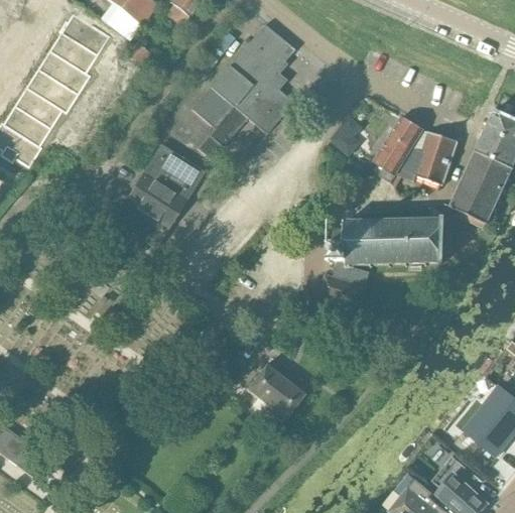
[(111,0),(114,2),(142,24),(143,24),(144,23),(158,4),(155,2),(152,0),(111,0)]
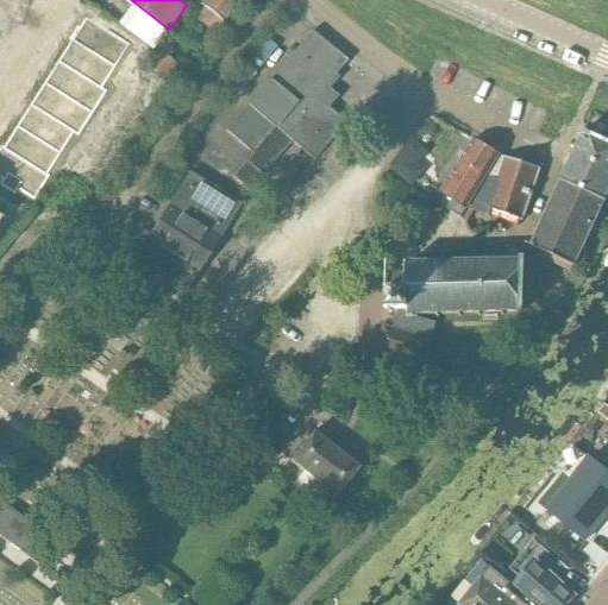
[(224,19),(238,0),(202,0),(201,1),(205,4),(196,14),(215,30),(224,19)]
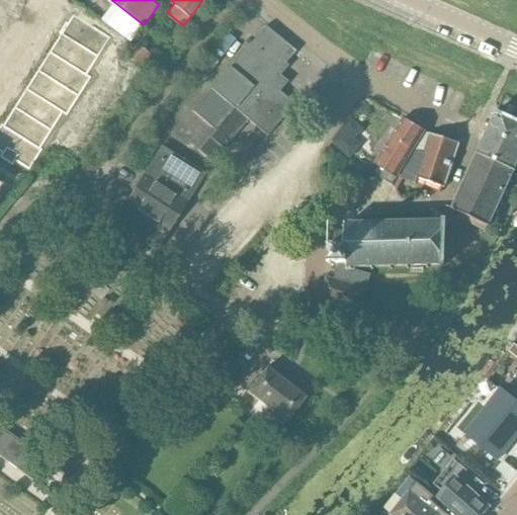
[(66,19),(60,30),(98,55),(110,35),(73,12),(68,21),(66,19)]
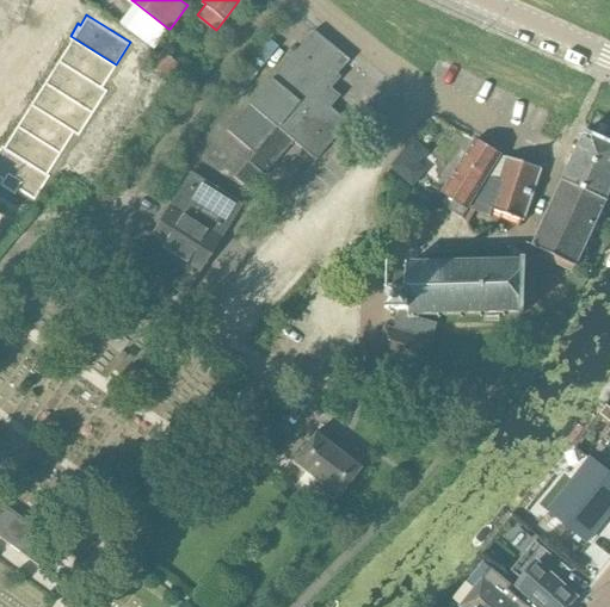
[(316,158),(349,119),(332,105),(342,94),(331,86),(342,73),(337,70),(349,56),(314,26),(253,98),(228,127),(254,149),(234,173),(251,187),(272,162),(265,156),(287,131),(316,158)]
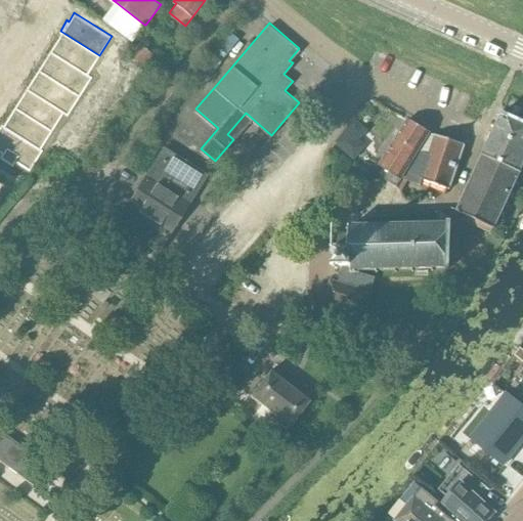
[(61,33),(50,50),(91,77),(92,76),(88,73),(99,55),(60,31),(59,31),(61,33)]
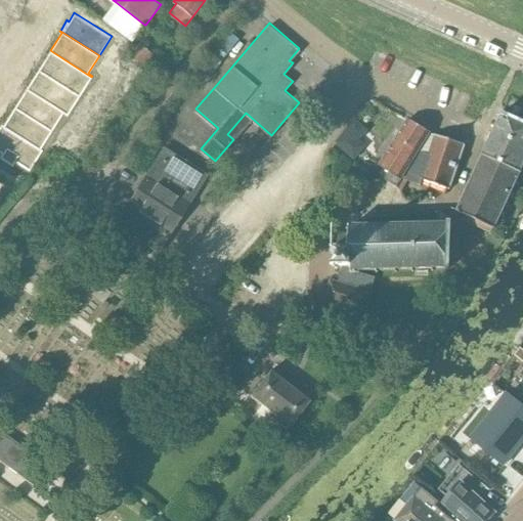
[(144,68),(155,55),(139,42),(129,54),(144,68)]
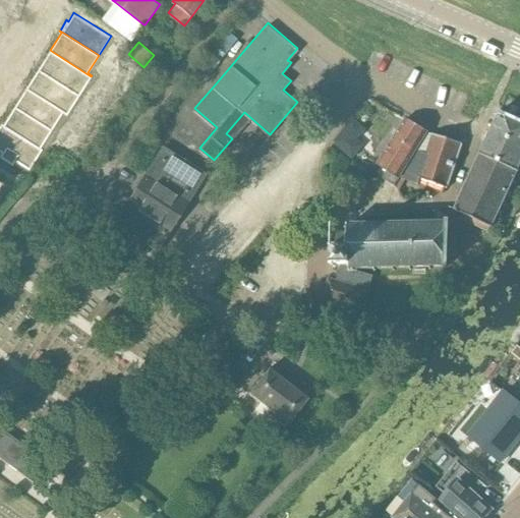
[(218,48),(200,71),(208,76),(226,53),(219,48),(218,48)]
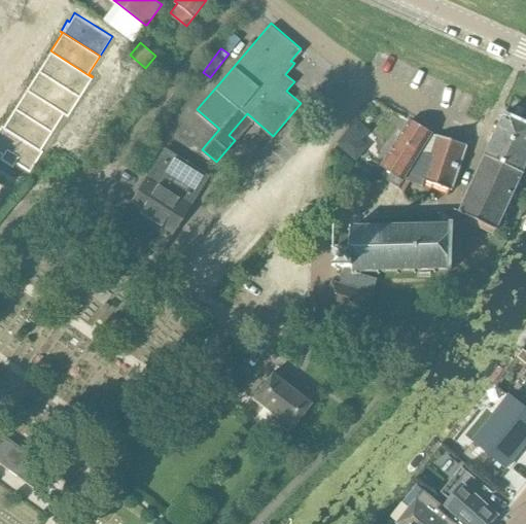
[(50,50),(38,69),(80,96),(92,77),(50,50)]
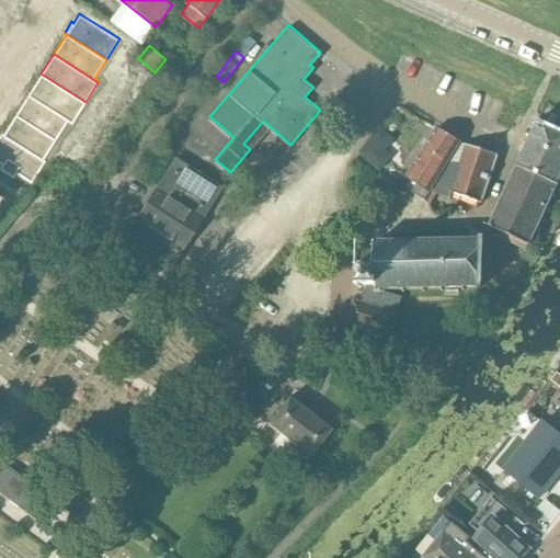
[(41,73),(29,94),(72,122),(86,102),(41,73)]
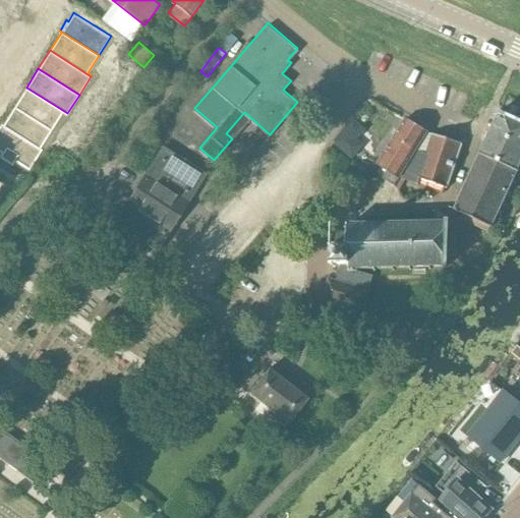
[(132,68),(127,75),(137,83),(142,76),(132,68)]
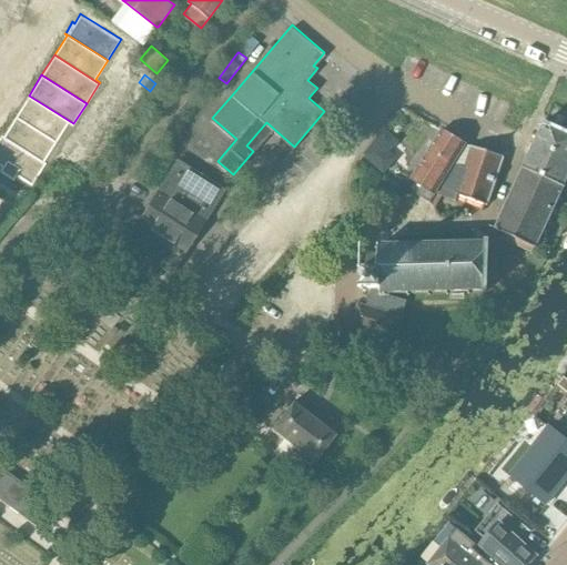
[(139,82),(133,90),(144,99),(150,91),(139,82)]
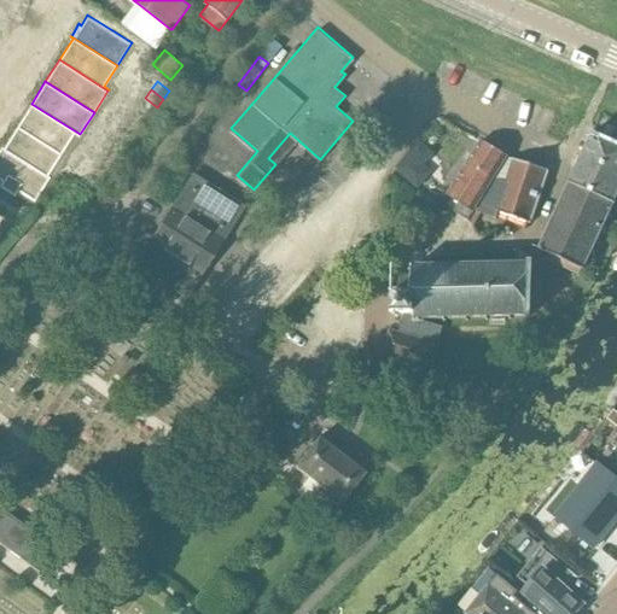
[(31,104),(17,126),(62,153),(75,133),(80,135),(80,134),(31,104)]
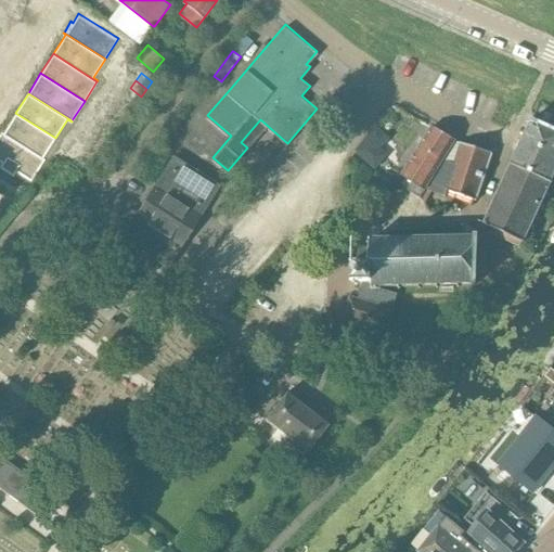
[(115,110),(110,117),(120,125),(126,117),(115,110)]
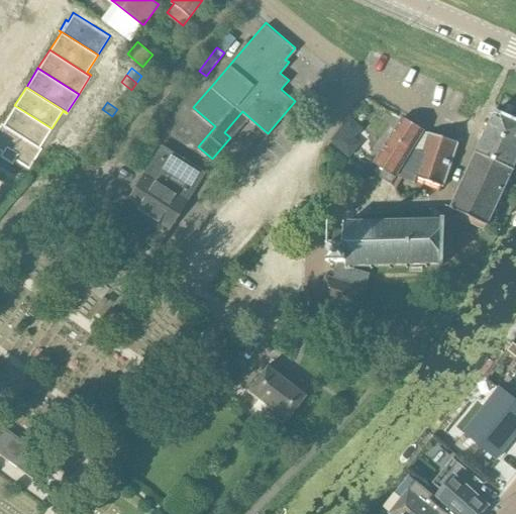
[(1,121),(1,122),(41,148),(42,146),(40,145),(52,128),(14,105),(3,122),(1,121)]
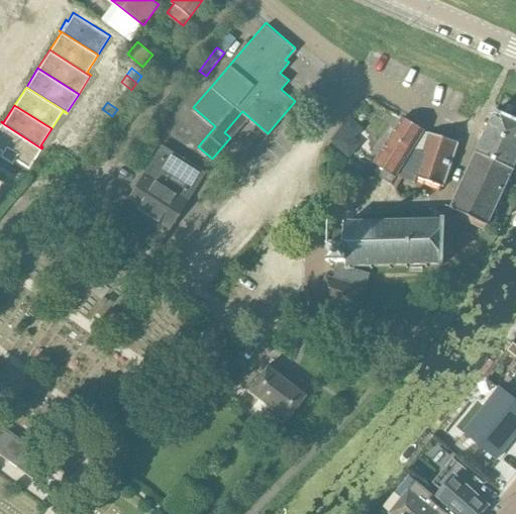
[(478,149),(515,168),(515,117),(496,108),(488,126),(478,149)]
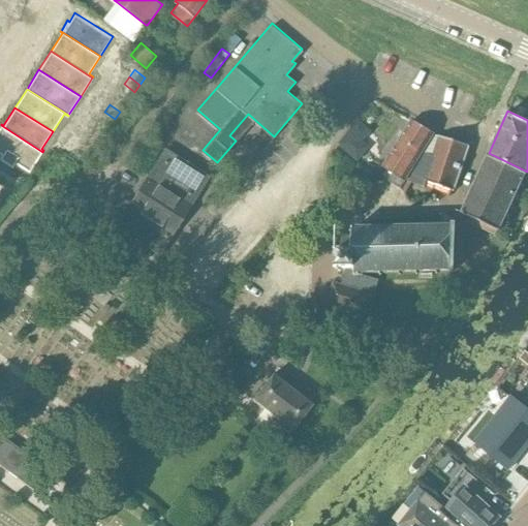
[(104,112),(99,118),(110,126),(115,119),(104,112)]
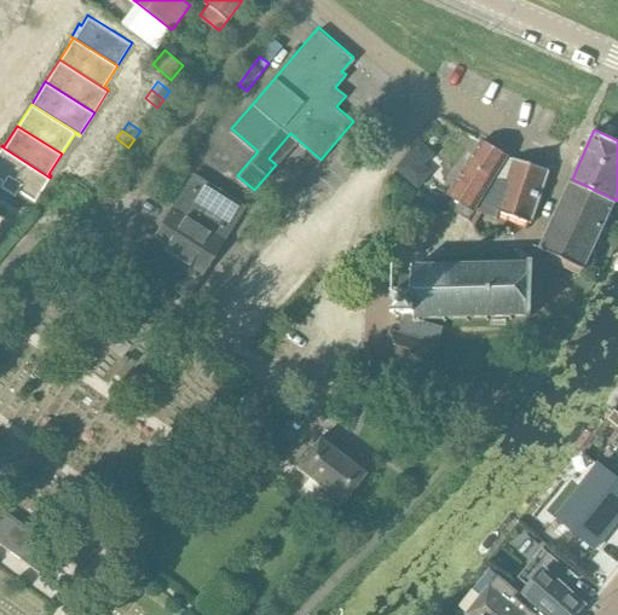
[(420,138),(396,166),(419,186),(432,170),(423,163),(435,151),(420,138)]
